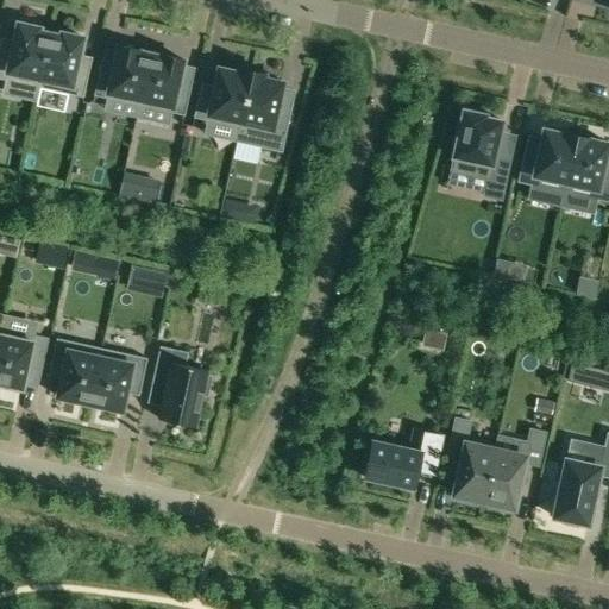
[(1,37),(0,44),(0,79),(5,80),(38,87),(50,33),(38,31),(39,27),(18,23),(14,39),(1,37)]
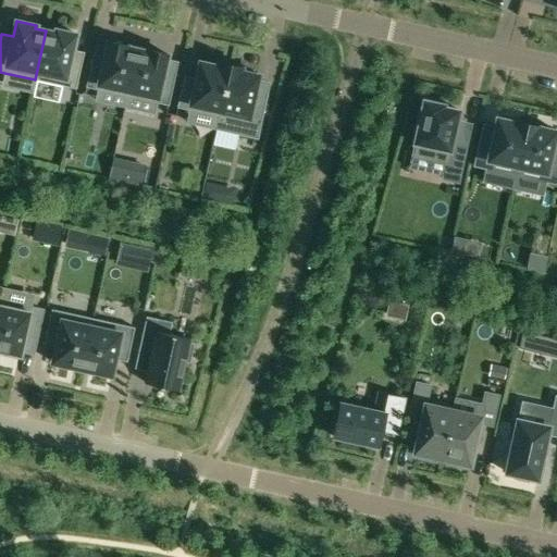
[(46,31),(35,79),(76,89),(84,52),(73,50),(76,34),(57,31),(56,33),(46,31)]
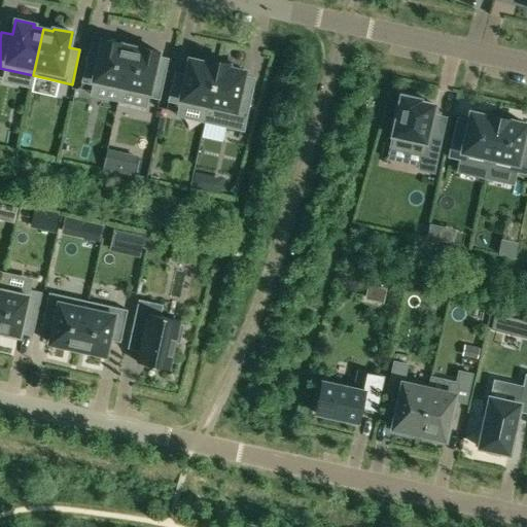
[(88,53),(81,82),(120,91),(130,46),(120,44),(120,43),(102,39),(99,55),(88,53)]
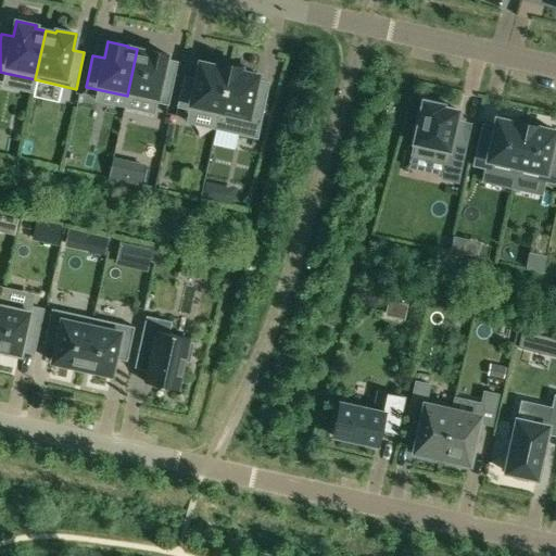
[(137,49),(127,96),(168,105),(175,74),(164,72),(168,55),(149,51),(149,52),(137,49)]
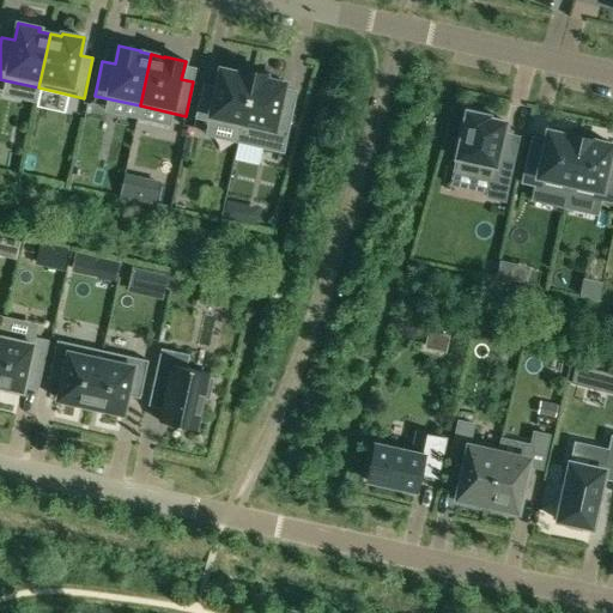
[(202,84),(195,116),(208,121),(240,128),(234,157),(235,157),(237,143),(241,128),(254,72),(241,68),(240,73),(220,68),(216,86),(202,84)]
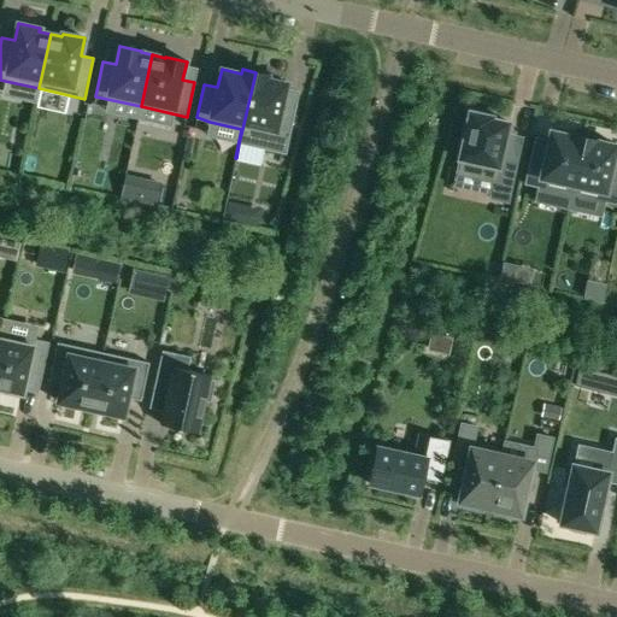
[(239,144),(236,158),(240,144),(286,154),(297,105),(283,103),(287,83),(268,78),(268,75),(256,72),(242,129),(239,144)]
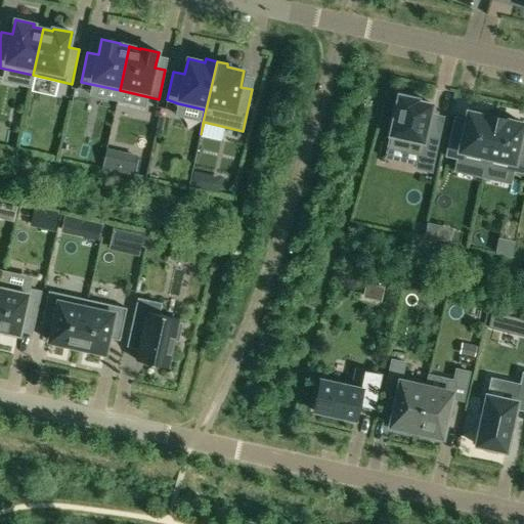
[(399,94),(388,144),(420,151),(416,169),(431,172),(440,132),(426,129),(432,104),(418,100),(418,98),(399,94)]
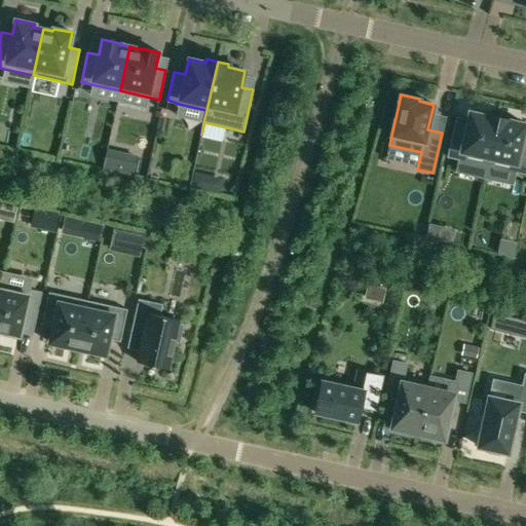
[(125,110),(150,111),(151,99),(126,98),(125,110)]
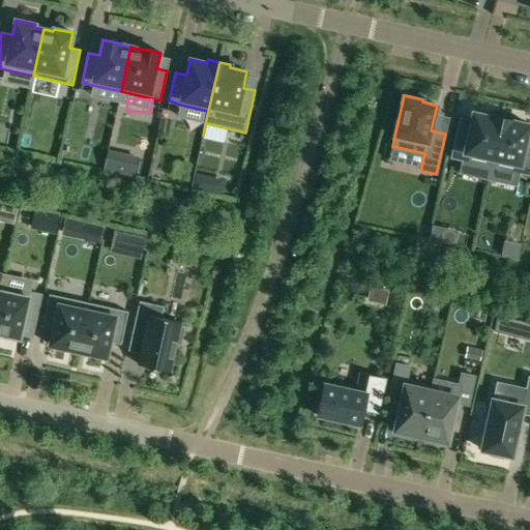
[(457,129),(450,158),(491,167),(502,117),(491,115),(491,116),(473,112),(469,133),(457,129)]
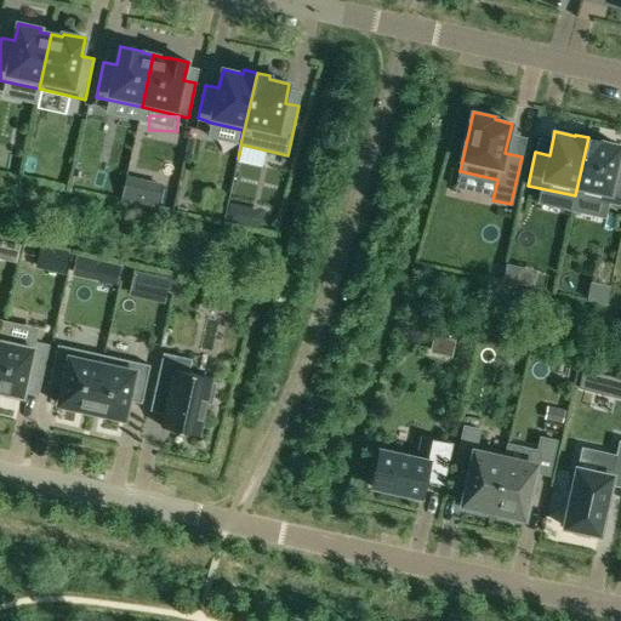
[(588,137),(575,195),(620,205),(620,171),(615,170),(620,146),(600,142),(600,141),(588,137)]
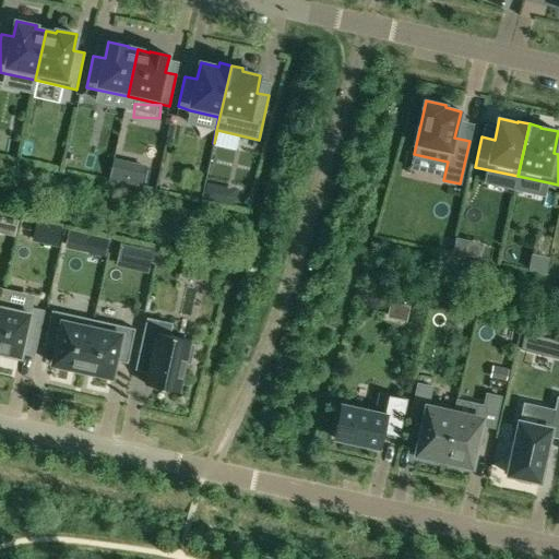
[(114,162),(109,180),(126,183),(129,165),(114,162)]
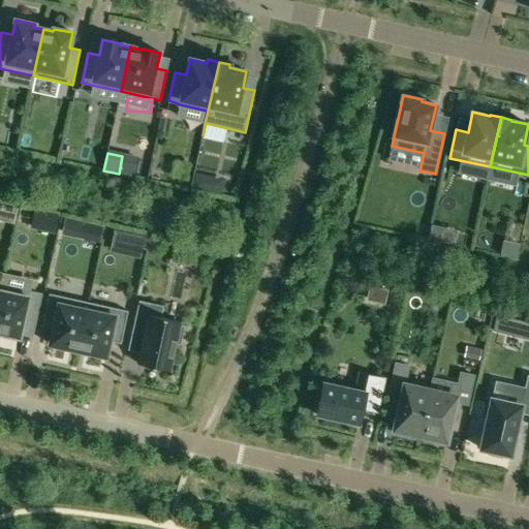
[(196,175),(193,188),(207,190),(210,177),(196,175)]
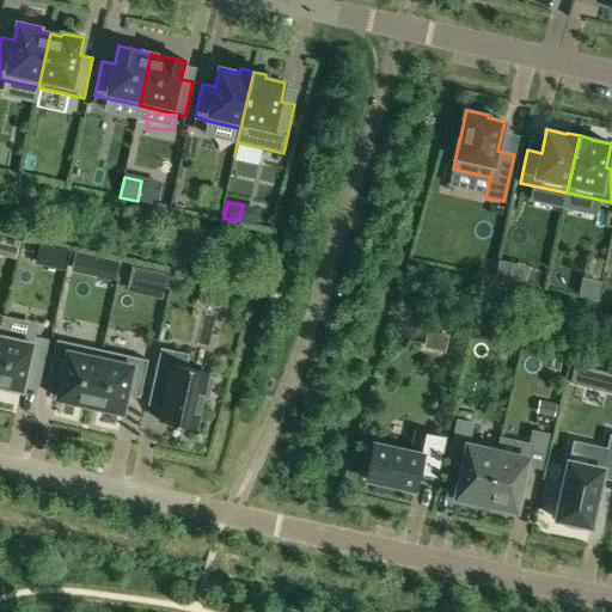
[(42,243),(36,265),(48,268),(54,245),(42,243)]
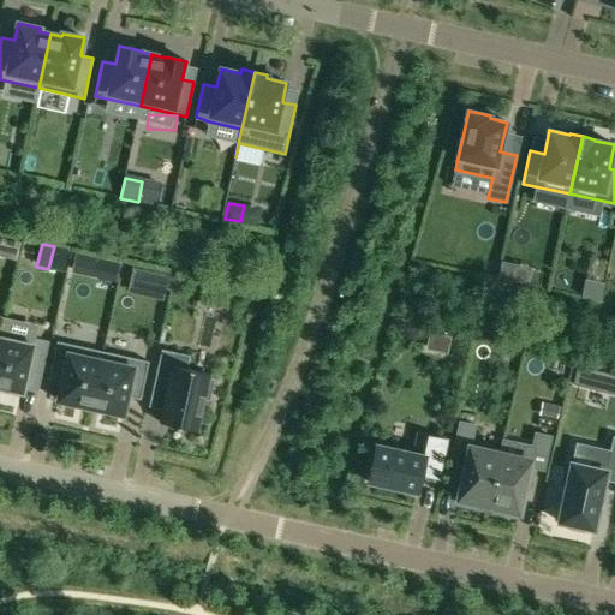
[(75,254),(71,272),(93,276),(97,258),(75,254)]
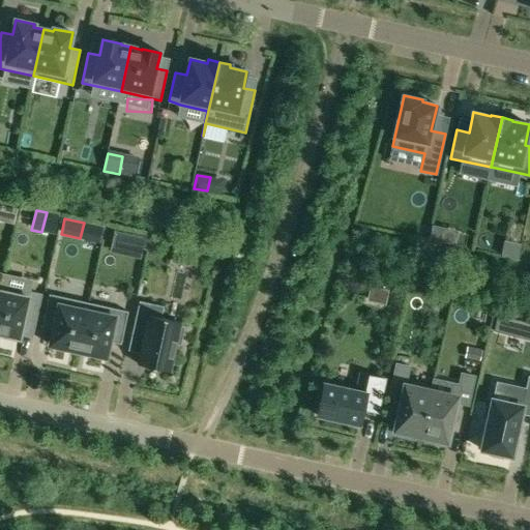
[(431,226),(428,240),(442,243),(445,229),(431,226)]
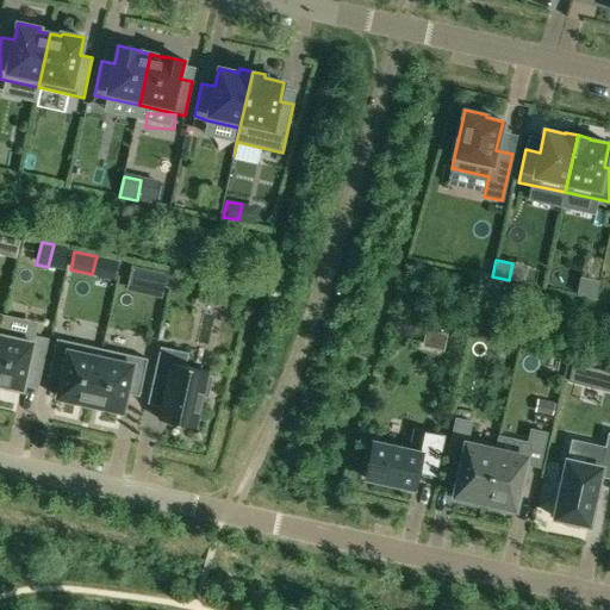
[(157,269),(155,284),(169,287),(173,273),(157,269)]
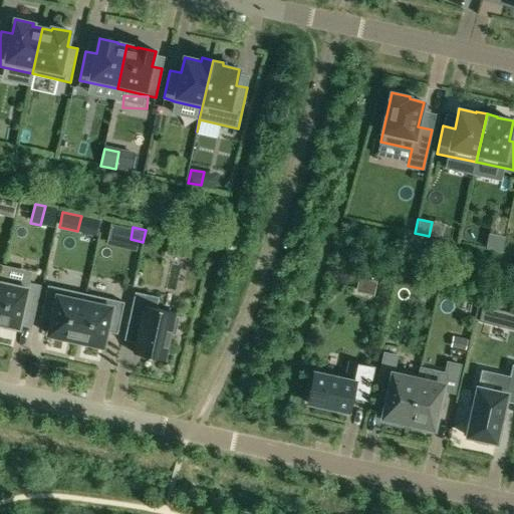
[(489,237),(487,248),(501,251),(504,240),(489,237)]
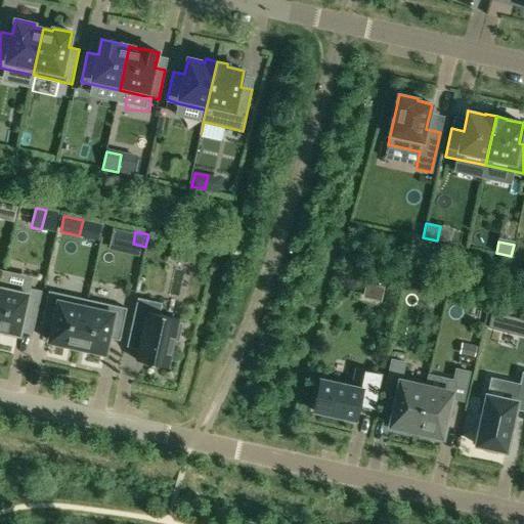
[(1,282),(0,287),(0,330),(1,331),(17,334),(17,335),(19,335),(19,333),(23,319),(34,321),(40,292),(1,282)]
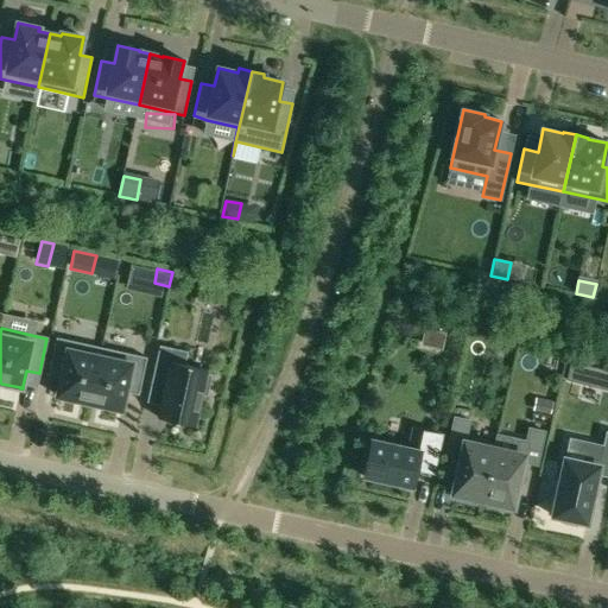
[(57,337),(49,375),(61,378),(57,396),(78,400),(78,401),(89,404),(101,348),(57,337)]
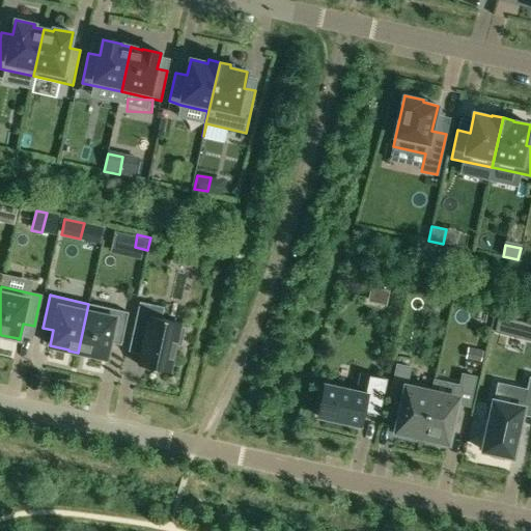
[(139,302),(132,334),(145,337),(138,365),(170,372),(176,344),(182,345),(186,328),(179,327),(180,323),(162,318),(164,307),(139,302)]
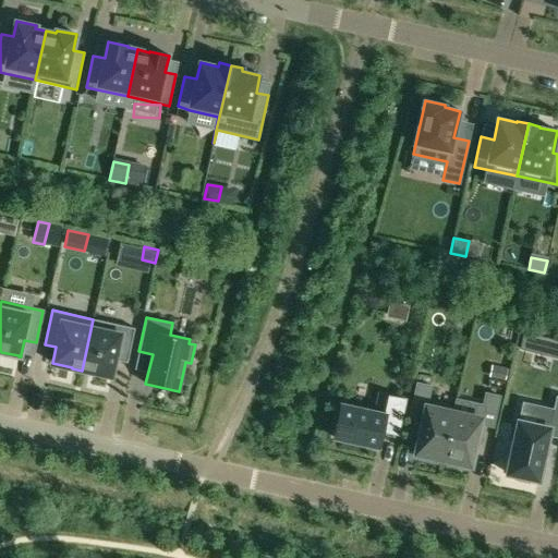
[(93,319),(82,371),(92,373),(93,372),(112,376),(116,360),(126,362),(134,328),(93,319)]
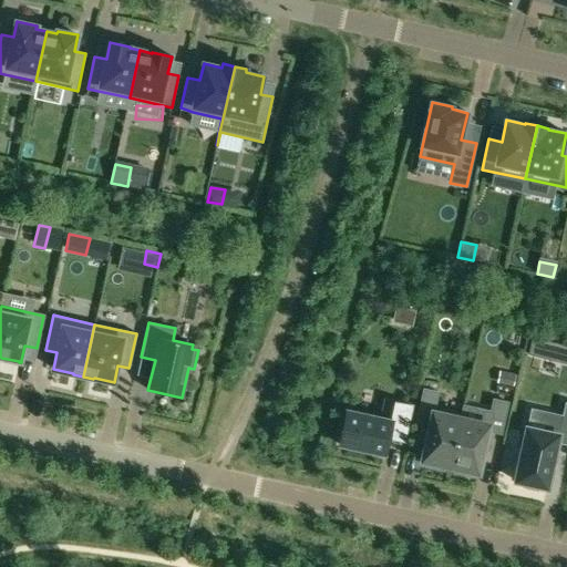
[(502,372),(500,384),(513,387),(515,375),(502,372)]
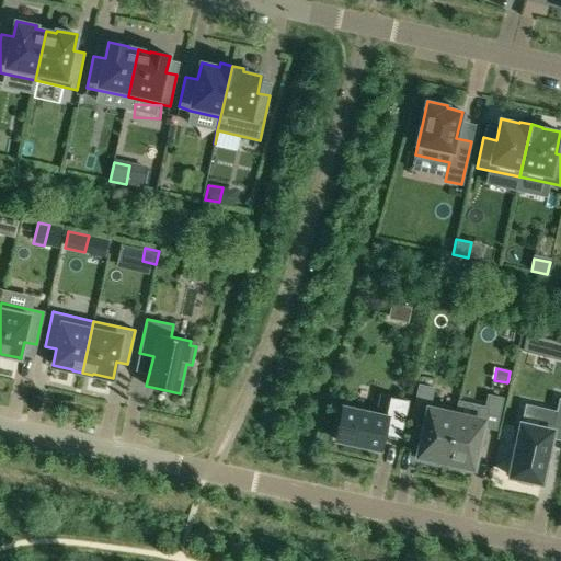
[(420,386),(413,415),(426,419),(418,456),(423,457),(422,461),(439,466),(441,460),(445,461),(456,413),(430,408),(433,388),(420,386)]
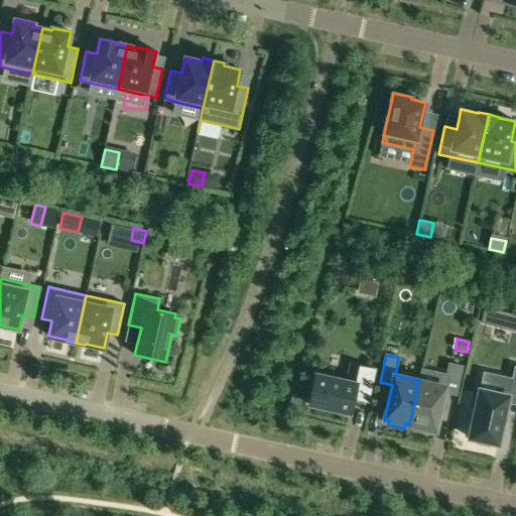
[(315,373),(308,404),(350,413),(354,398),(367,401),(374,370),(351,364),(348,380),(315,373)]
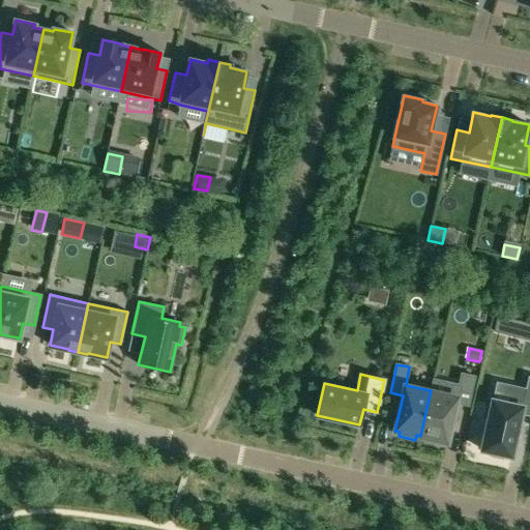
[(431,390),(420,436),(425,437),(424,442),(441,445),(442,441),(447,442),(455,403),(468,405),(475,377),(463,374),(458,396),(431,390)]
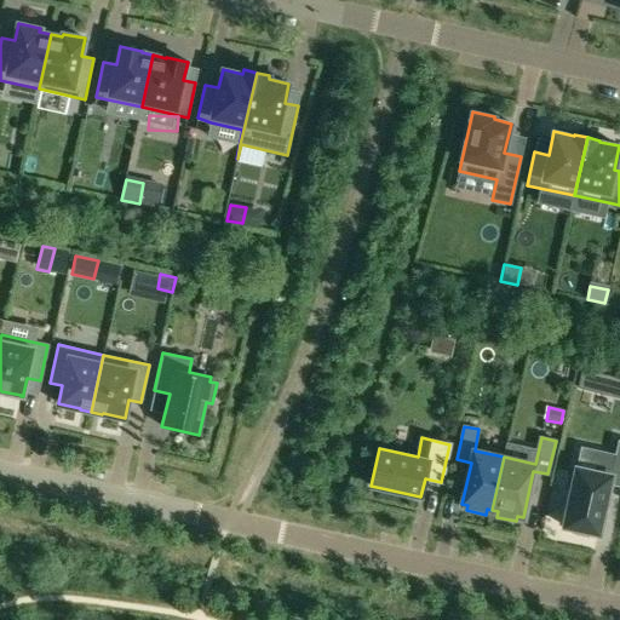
[(572,491),(563,526),(573,528),(572,533),(589,537),(590,532),(598,534),(613,470),(596,466),(595,471),(577,466),(575,474),(570,472),(567,489),(572,491)]
